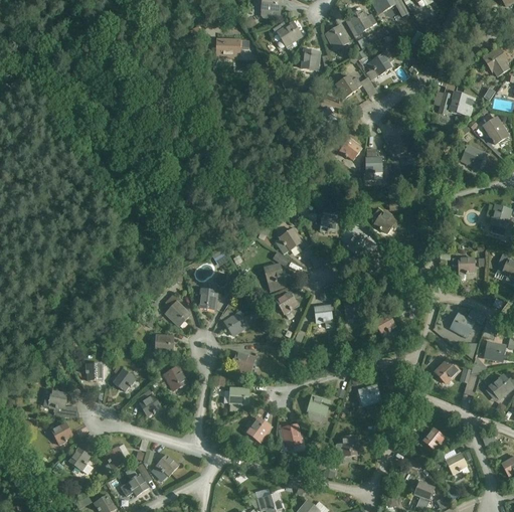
[(262,0),(261,10),(260,16),(263,18),(270,19),(278,20),(279,12),(280,0),(262,0)]
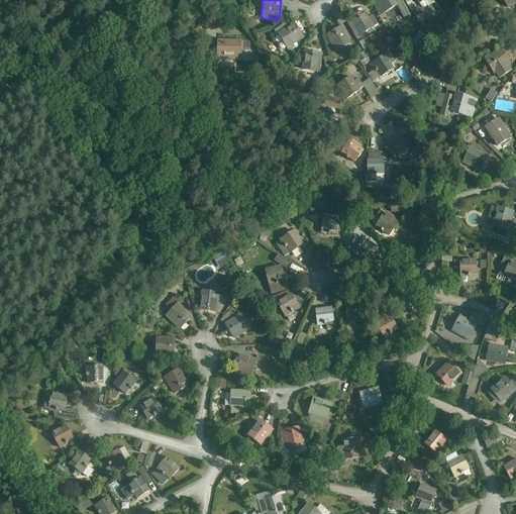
[(376,0),(379,5),(381,4),(384,10),(396,3),(403,16),(409,12),(403,0),(376,0)]
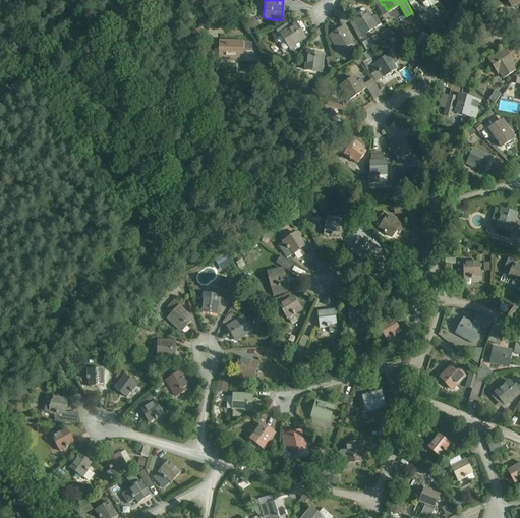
[(425,14),(422,8),(416,11),(420,17),(425,14)]
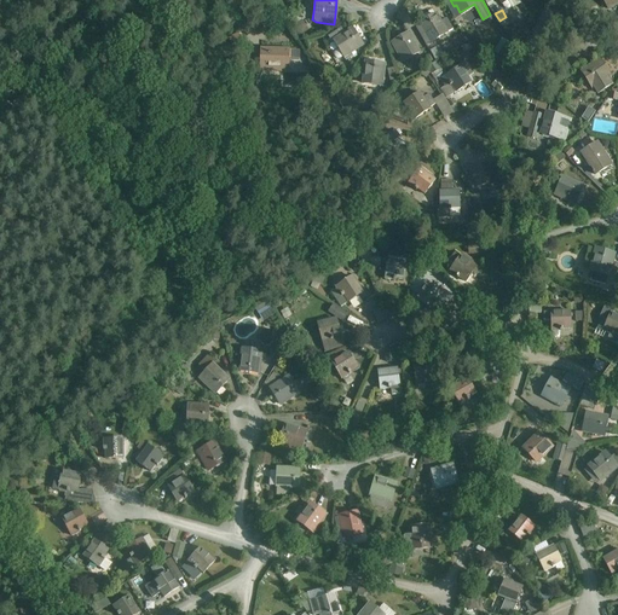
[(420,21),(419,21),(415,23),(426,41),(429,39),(445,30),(451,27),(446,16),(439,19),(434,12),(427,16),(426,15),(423,12),(420,13),(419,15),(419,18),(420,21)]
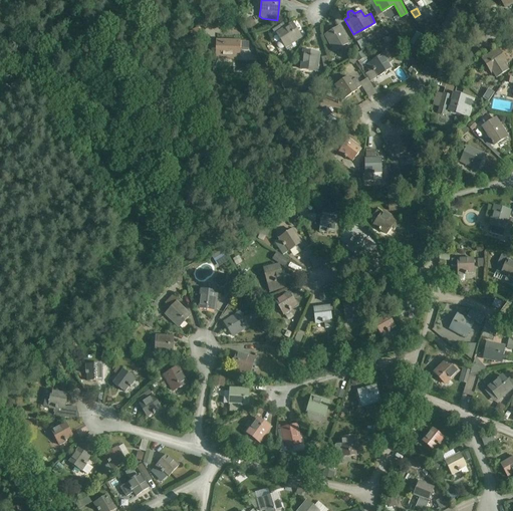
[(254,23),(250,14),(244,18),(248,26),(254,23)]
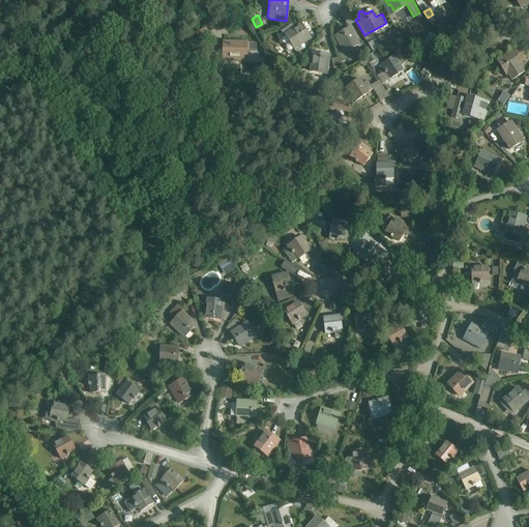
[(286,33),(290,39),(288,40),(286,42),(286,44),(286,45),(286,46),(287,47),(288,48),(289,48),(291,48),(292,47),(294,46),(310,36),(301,23),(294,27),(291,22),(280,29),(284,34),(286,33)]
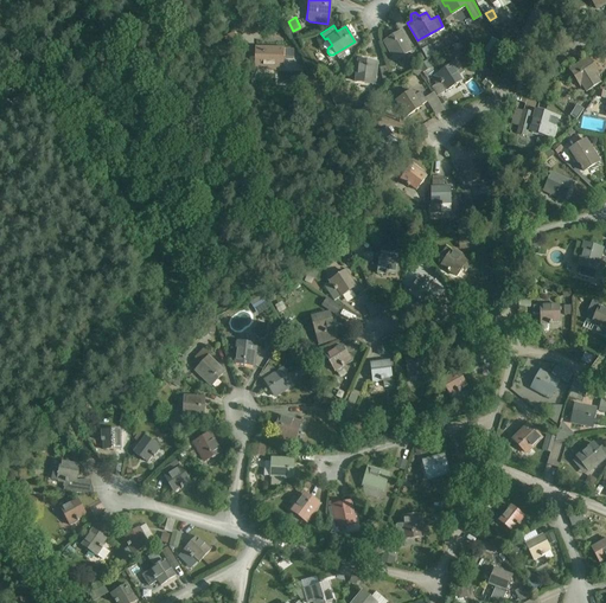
[(409,47),(406,40),(400,30),(384,39),(394,57),(409,47)]
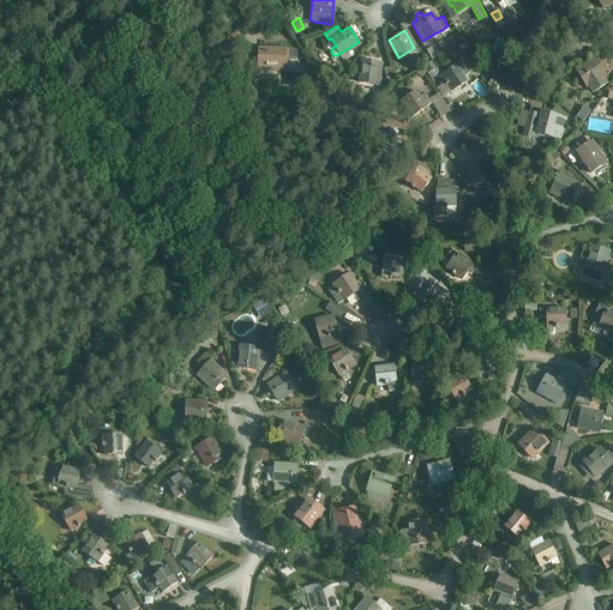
[(457,31),(449,36),(452,43),(461,38),(457,31)]
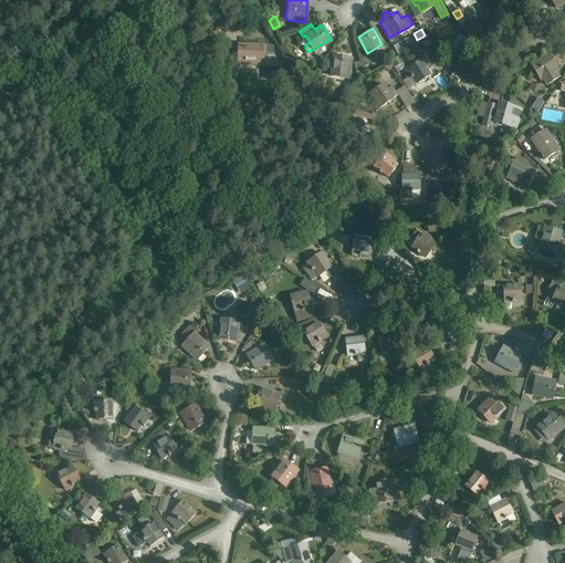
[(238,53),(232,53),(232,75),(240,75),(240,63),(257,64),(257,61),(262,61),(263,53),(276,53),(276,44),(263,43),(239,43),(238,53)]
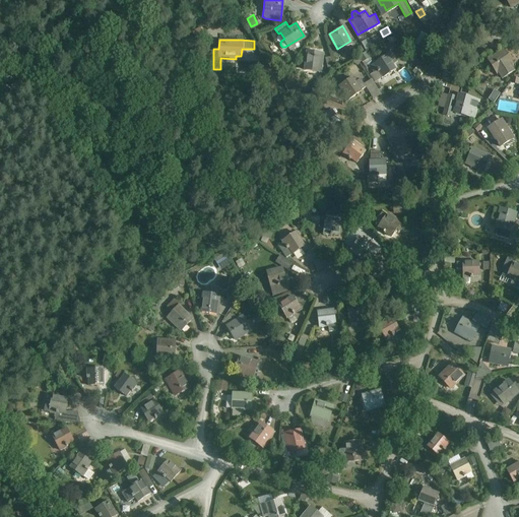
[(362,42),(355,45),(359,51),(365,48),(362,42)]
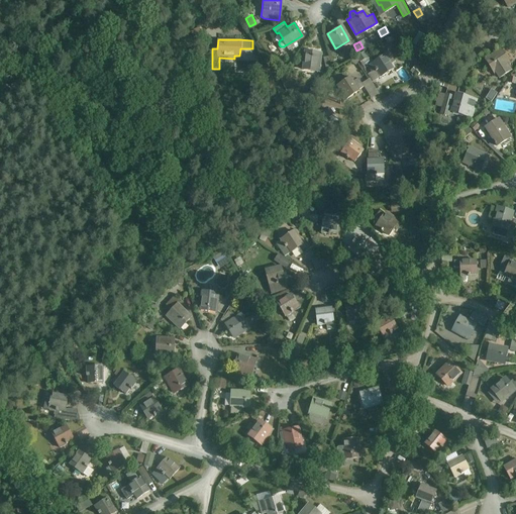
[(336,53),(332,43),(327,45),(331,55),(336,53)]
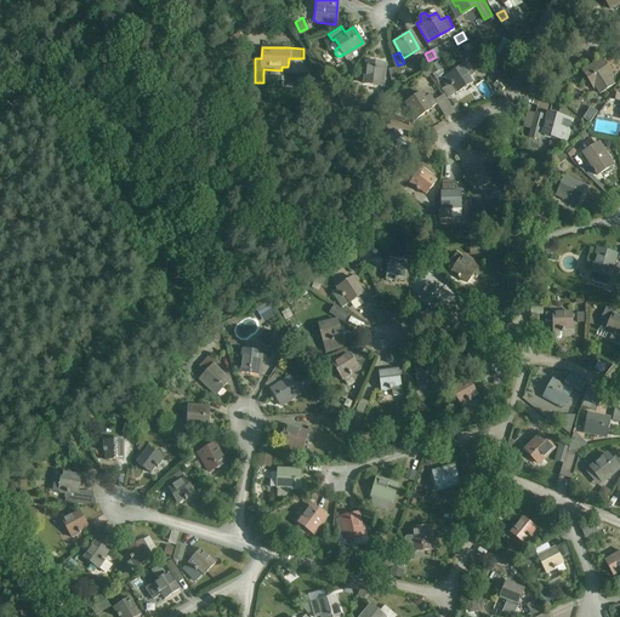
[(601,57),(582,69),(593,85),(595,84),(599,91),(613,81),(608,74),(610,73),(601,57)]
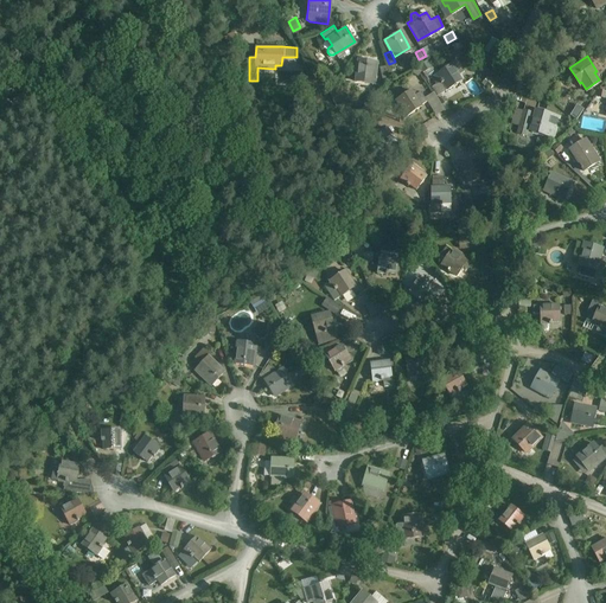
[(427,57),(419,62),(422,69),(431,64),(427,57)]
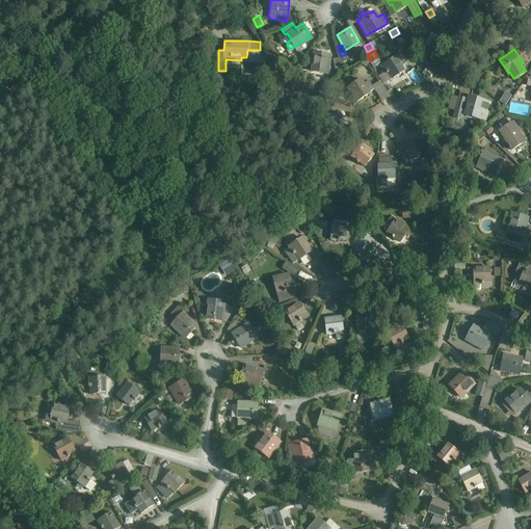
[(326,71),(327,63),(329,53),(314,51),(311,69),(326,71)]
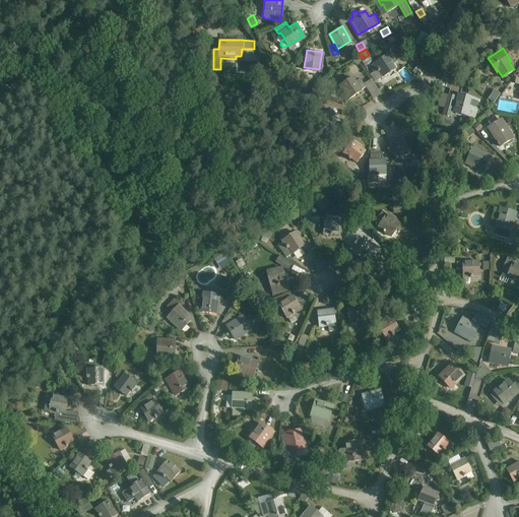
[(373,62),(369,65),(372,71),(370,72),(374,80),(382,75),(395,67),(392,63),(397,59),(391,50),(373,62)]
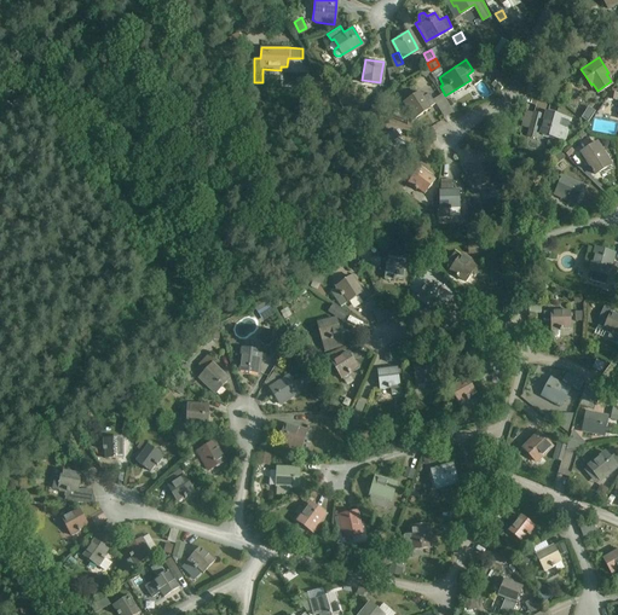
[(403,100),(409,110),(410,109),(415,116),(429,106),(428,105),(434,102),(428,91),(422,96),(419,90),(403,100)]
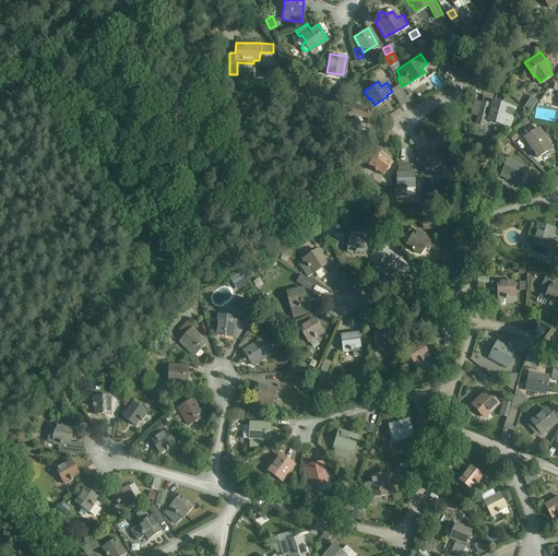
[(395,96),(401,93),(396,84),(391,87),(395,96)]
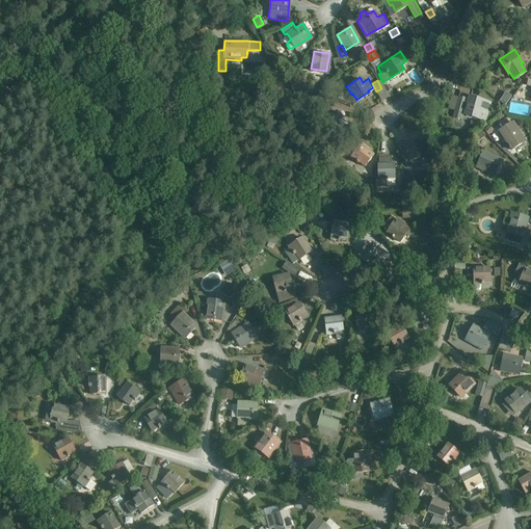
[(329,83),(320,91),(327,94),(334,88),(329,83)]
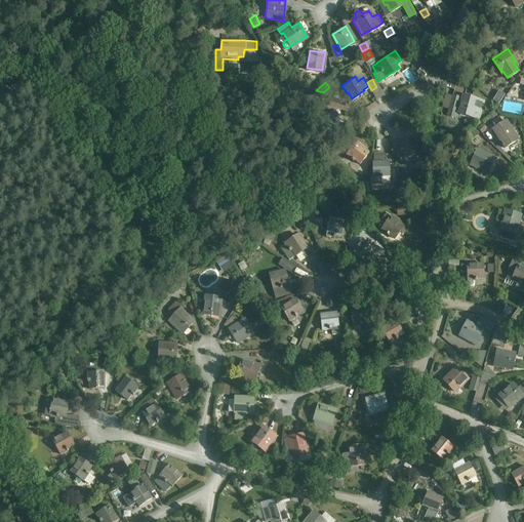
[(294,95),(296,98),(301,94),(296,87),(291,91),(294,94),(294,95)]
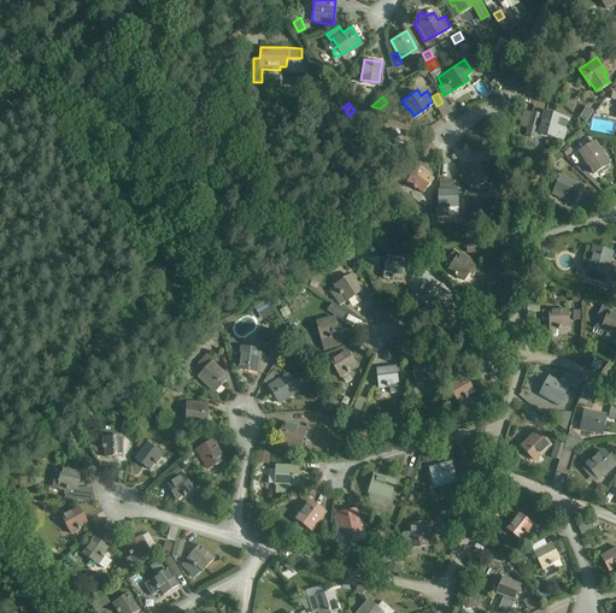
[(586,104),(579,115),(586,119),(593,108),(586,104)]
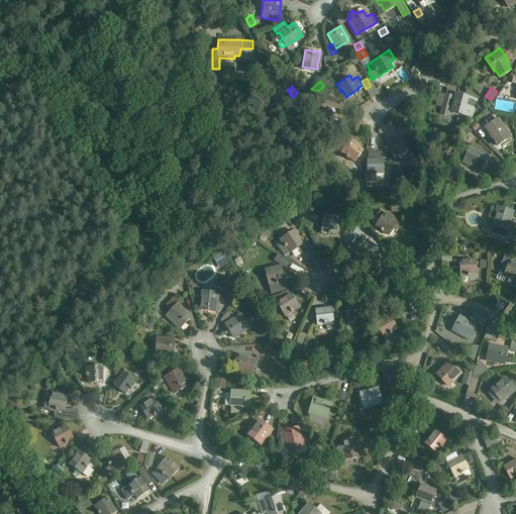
[(477,98),(470,96),(455,92),(450,109),(451,109),(451,111),(457,112),(457,111),(472,115),(475,104),(474,104),(475,99),(477,99),(477,98)]
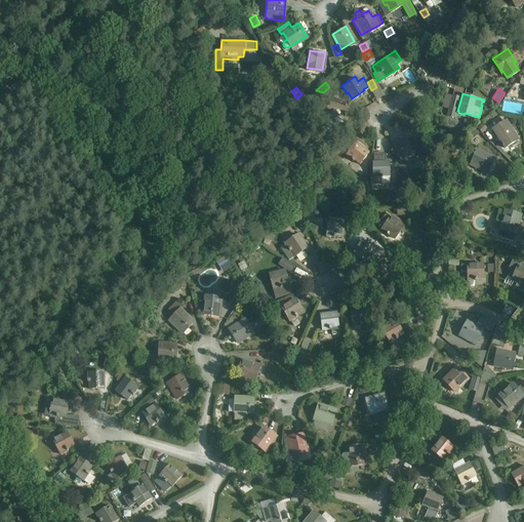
[(451,94),(448,107),(446,114),(454,115),(455,109),(459,96),(451,94)]
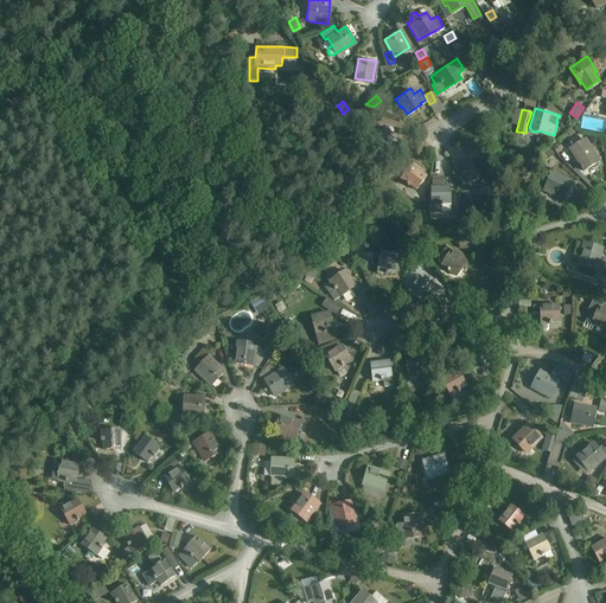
[(389,145),(396,141),(387,127),(371,136),(381,152),(390,147),(389,145)]
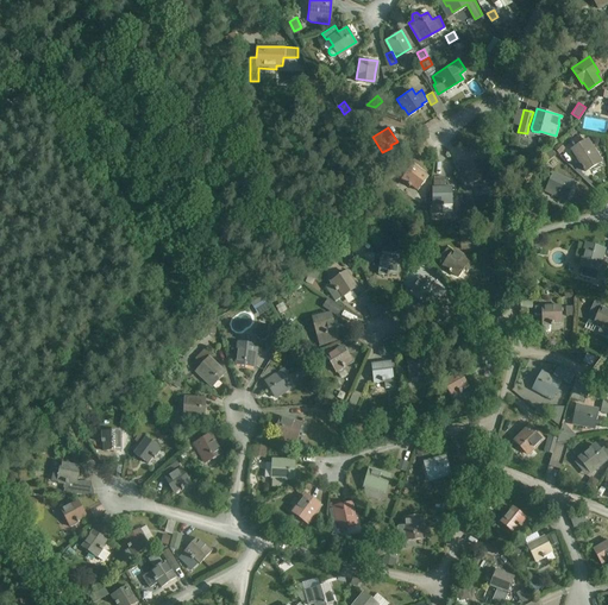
[(571,147),(578,159),(585,169),(601,159),(587,137),(571,147)]
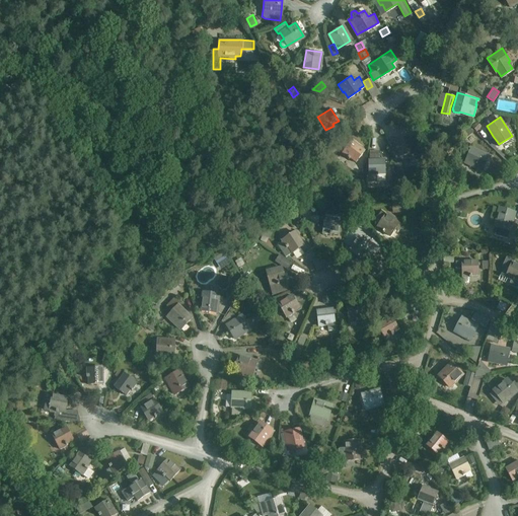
[(476,121),(471,125),(475,129),(481,125),(476,121)]
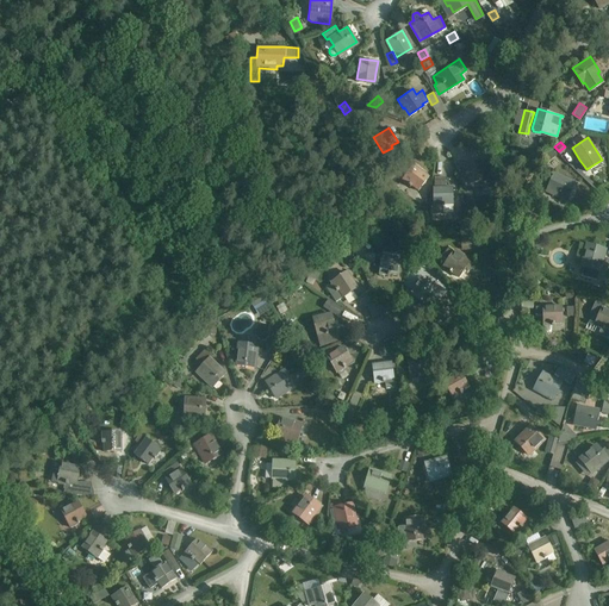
[(557,155),(551,147),(542,152),(548,161),(557,155)]
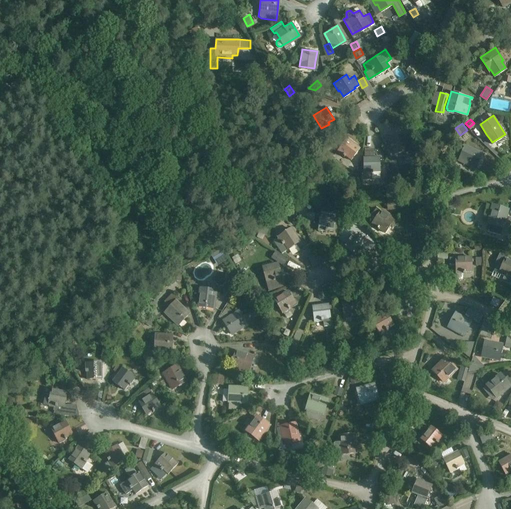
[(403,133),(388,137),(391,146),(392,146),(394,152),(408,149),(403,133)]
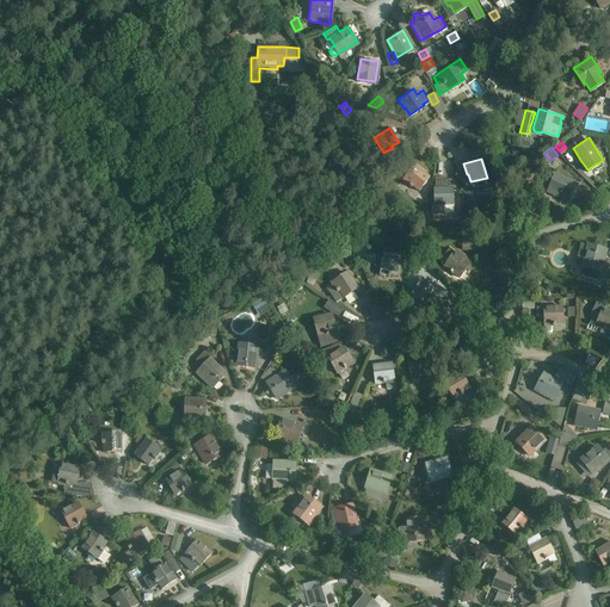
[(541,167),(535,159),(523,167),(529,175),(541,167)]
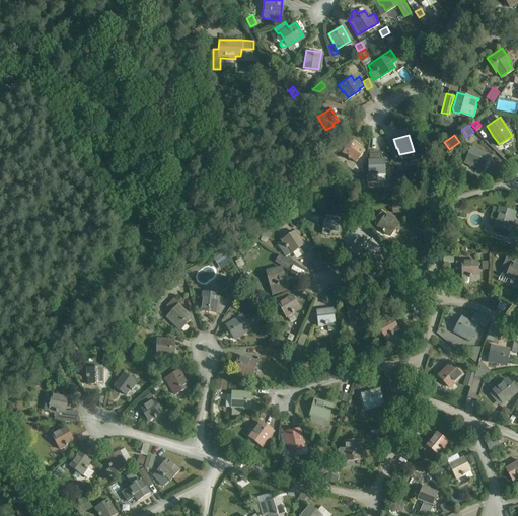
[(351,139),(345,147),(342,152),(349,157),(350,156),(355,160),(364,148),(351,139)]
